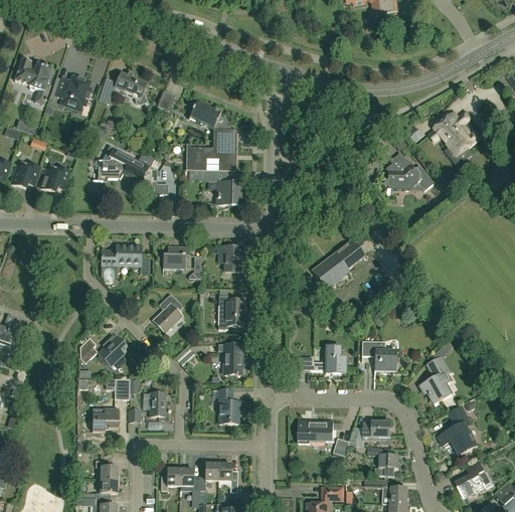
[(368,0),(371,3),(373,15),(379,14),(379,17),(389,15),(388,12),(397,11),(395,0),(368,0)]
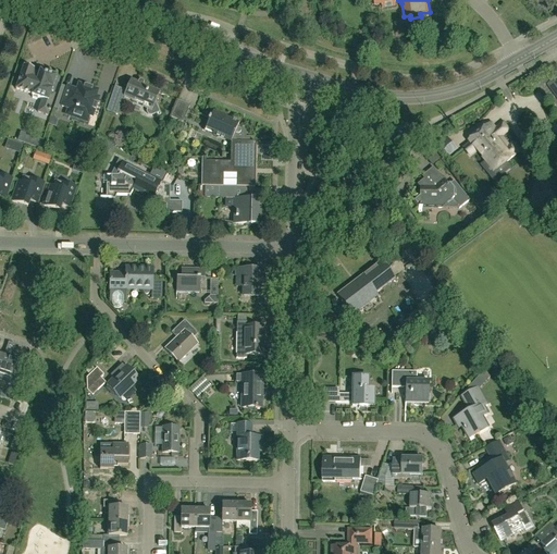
[(54,91),(51,90),(57,74),(24,63),(16,86),(33,91),(32,93),(33,94),(32,95),(37,97),(38,95),(52,100),(54,91)]
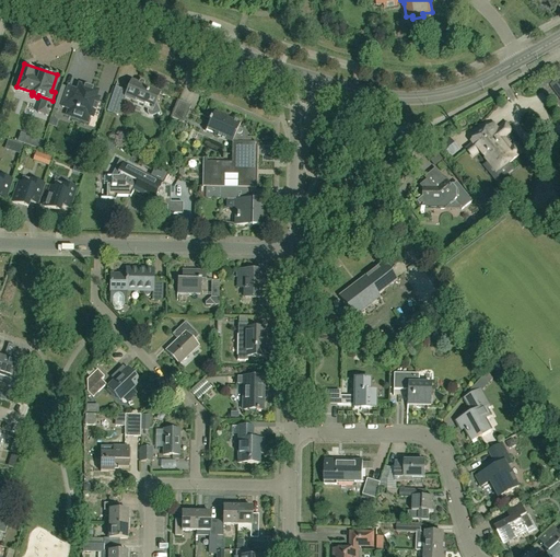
[(143,82),(143,81),(144,80),(144,79),(143,78),(142,77),(141,77),(140,77),(139,77),(138,78),(137,80),(131,77),(126,89),(125,94),(143,103),(143,105),(148,107),(148,108),(148,111),(149,112),(150,113),(152,113),(161,109),(155,99),(160,89),(143,82)]
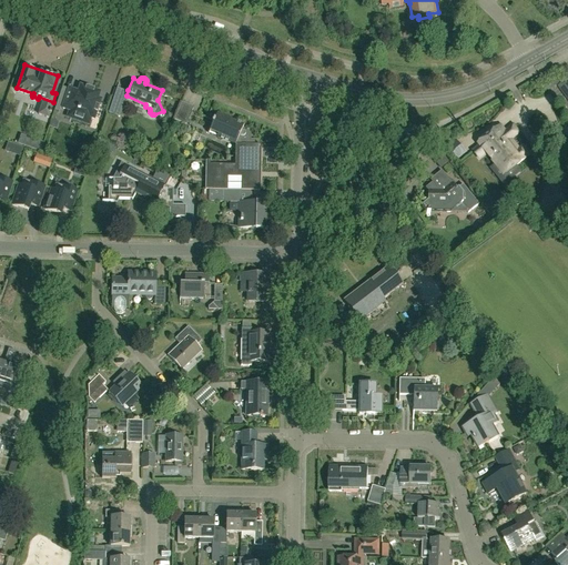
[(68,113),(89,121),(91,114),(94,115),(101,97),(98,96),(100,89),(81,83),(79,89),(69,87),(62,106),(70,108),(68,113)]
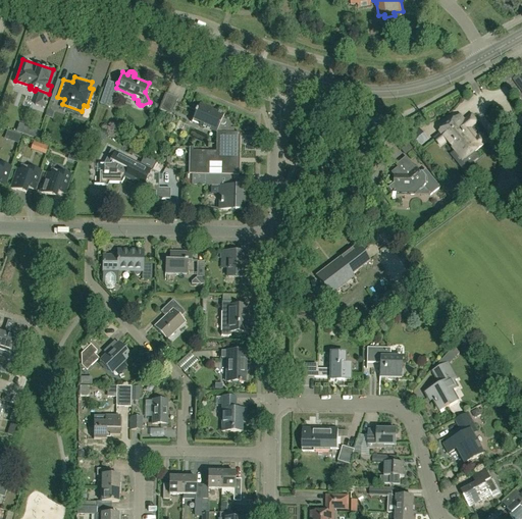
[(108,105),(116,88),(117,83),(107,79),(99,101),(108,105)]
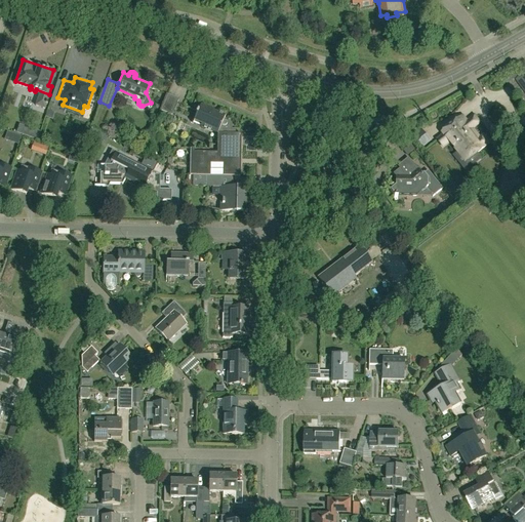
[(171,112),(178,95),(167,90),(160,107),(171,112)]
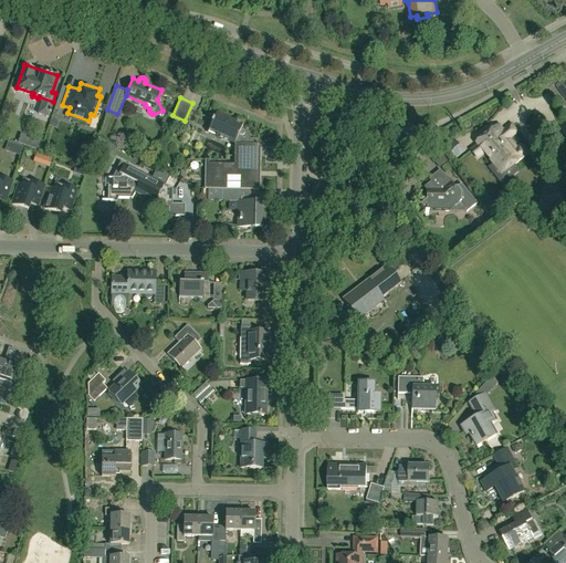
[(234,141),(240,125),(242,122),(216,110),(207,129),(234,141)]
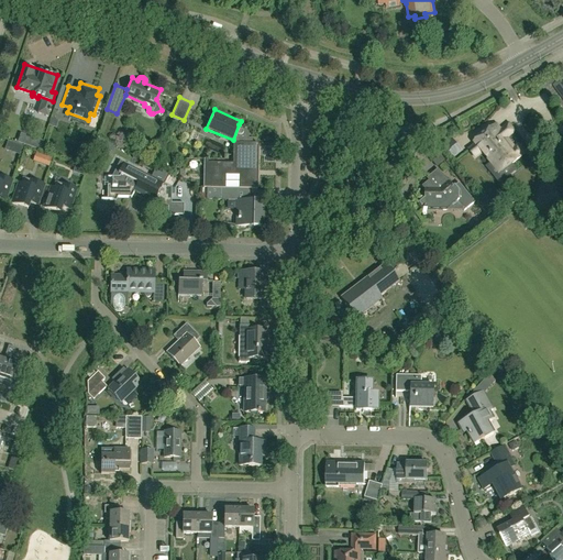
[(519,144),(516,146),(507,135),(510,133),(505,125),(501,129),(497,122),(475,140),(476,142),(470,147),(475,155),(483,149),(494,163),(495,163),(501,171),(525,152),(519,144)]
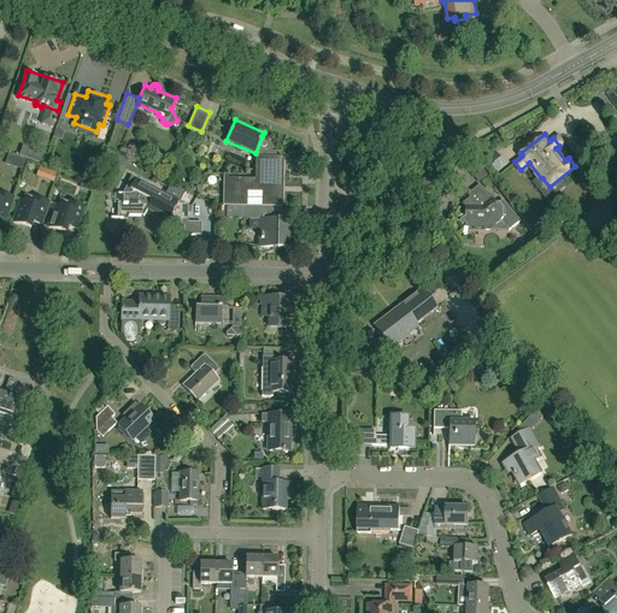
[(282,153),(271,153),(271,140),(262,136),(256,153),(254,175),(227,175),(227,188),(230,188),(230,202),(281,204),(282,153)]
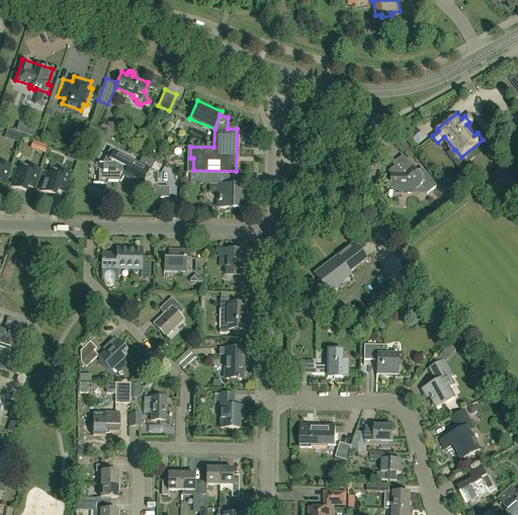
[(158,183),(158,169),(120,151),(123,145),(111,140),(108,145),(114,148),(109,157),(110,158),(109,160),(103,160),(103,169),(98,169),(98,181),(101,181),(106,183),(108,178),(120,179),(122,174),(134,180),(135,177),(155,187),(154,194),(169,195),(169,183),(158,183)]
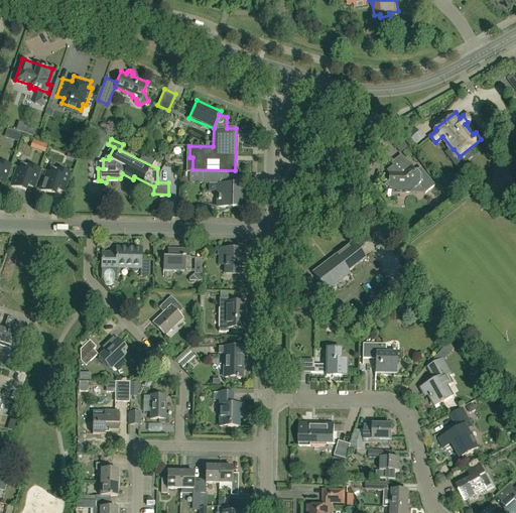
[(420,165),(416,168),(415,169),(403,155),(387,168),(393,176),(383,184),(388,190),(409,190),(425,190),(434,182),(420,165)]
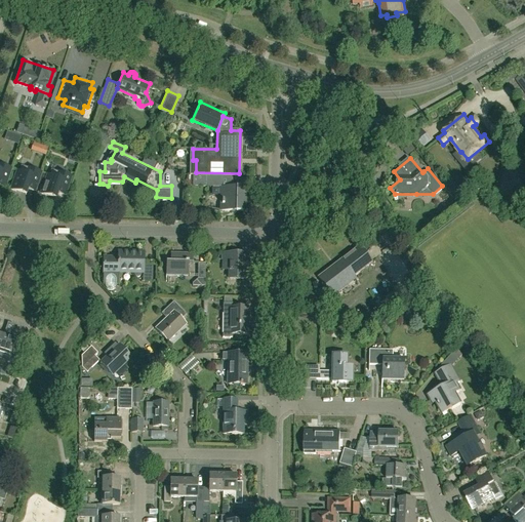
[(0,184),(5,186),(11,166),(0,162),(0,184)]
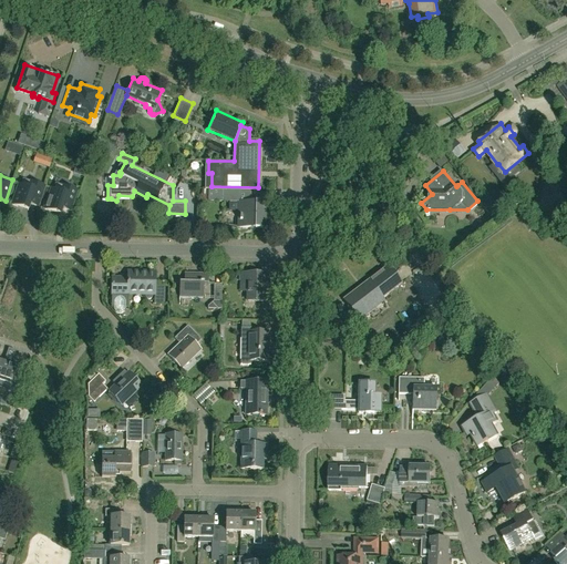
[(19,182),(12,203),(28,208),(30,202),(38,204),(44,184),(30,178),(29,185),(19,182)]
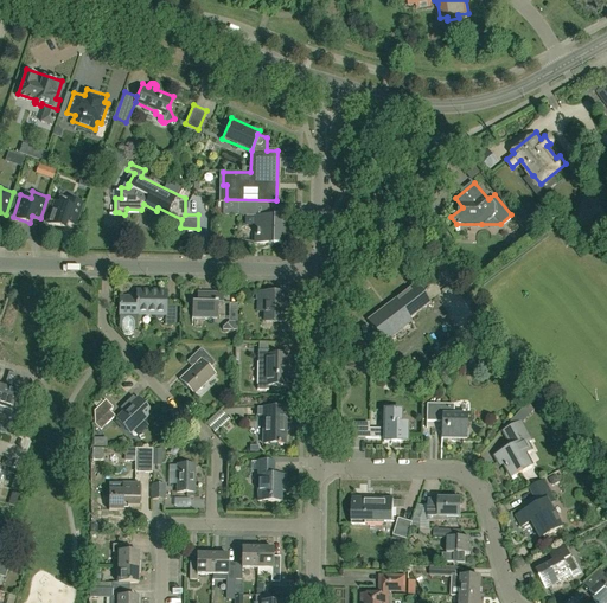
[(55,198),(48,220),(64,226),(66,219),(75,223),(83,200),(68,196),(65,201),(55,198)]
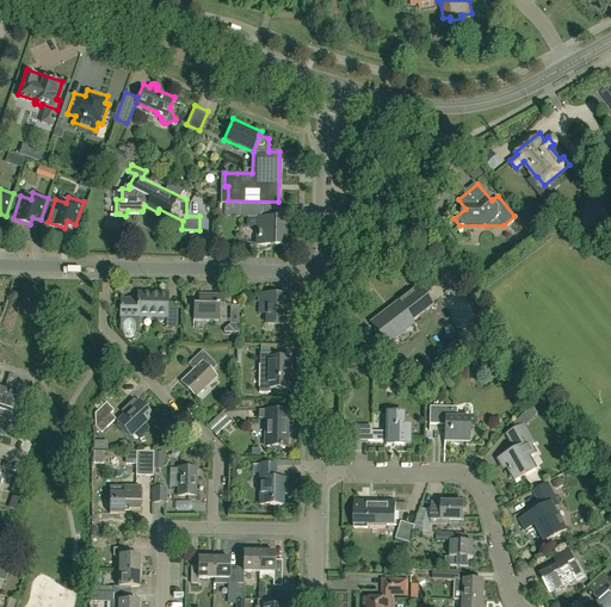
[(270,202),(241,202),(224,202),(224,214),(241,214),(259,215),(259,242),(285,243),(287,215),(270,215),(270,202)]
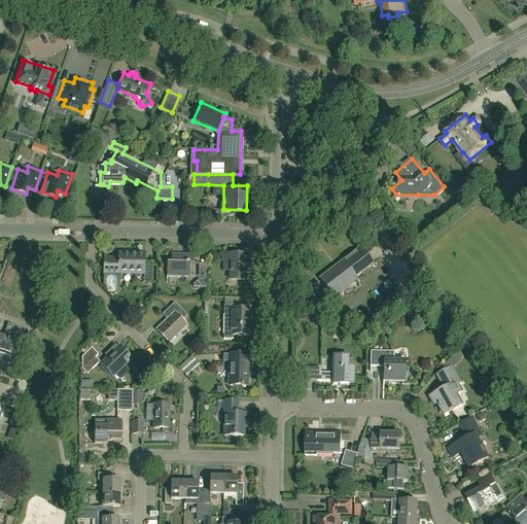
[(523,194),(514,183),(497,196),(506,207),(523,194)]
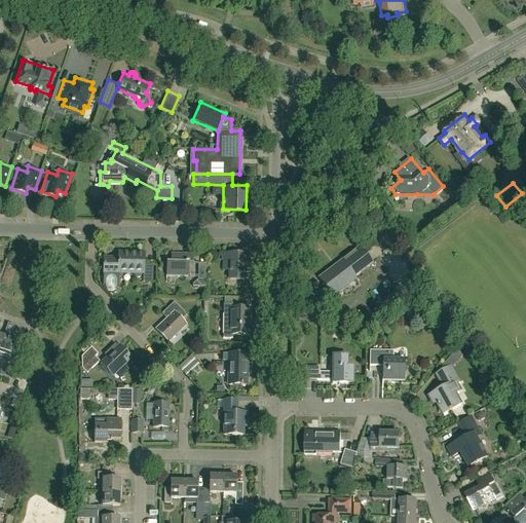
[(354,274),(372,261),(360,246),(320,275),(333,294),(355,276),(354,274)]
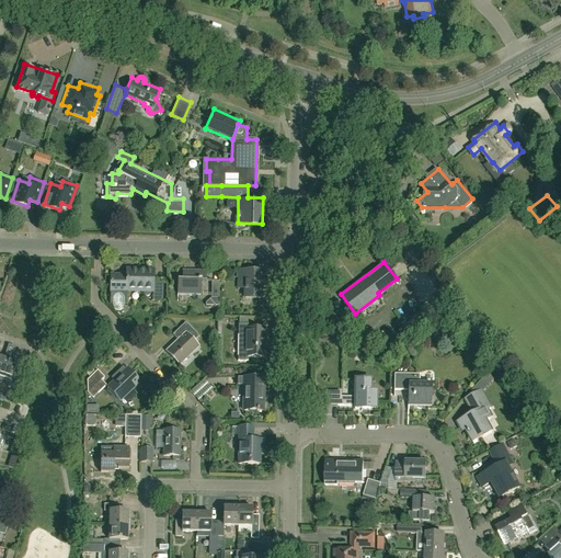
[(110,300),(111,303),(112,304),(113,305),(115,306),(116,307),(118,307),(121,306),(122,306),(123,305),(124,303),(125,302),(125,288),(142,288),(142,291),(145,292),(147,293),(149,292),(150,291),(150,288),(152,288),(152,298),(162,298),(162,281),(152,281),(152,266),(126,266),(126,272),(110,272),(110,300)]
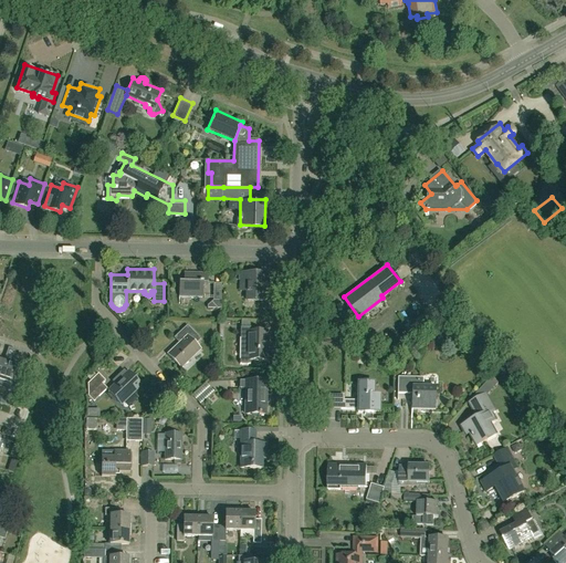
[(202,280),(208,281),(208,270),(184,270),(184,279),(178,279),(178,293),(202,294),(202,280)]
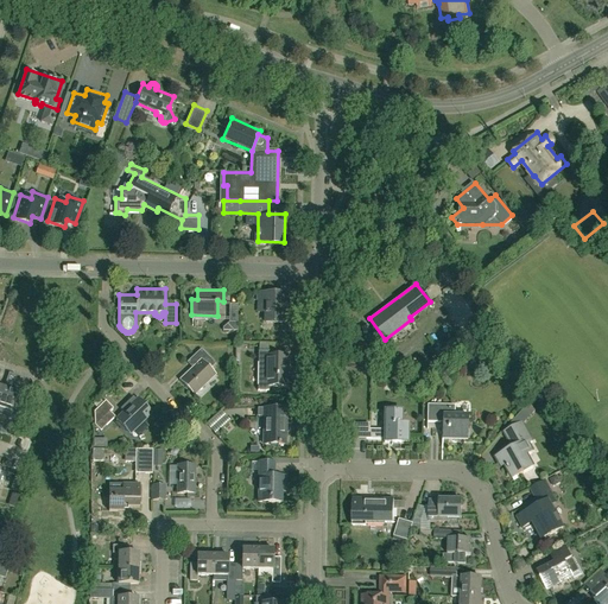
[(257,290),(257,304),(265,304),(265,319),(280,319),(280,326),(289,326),(289,305),(282,305),(282,291),(257,290)]
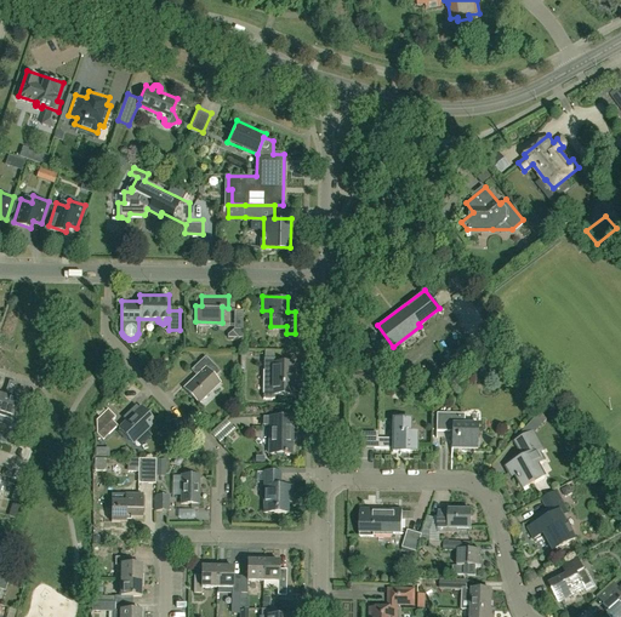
[(218,380),(217,378),(214,375),(220,367),(205,353),(192,366),(198,371),(184,386),(198,399),(218,380)]
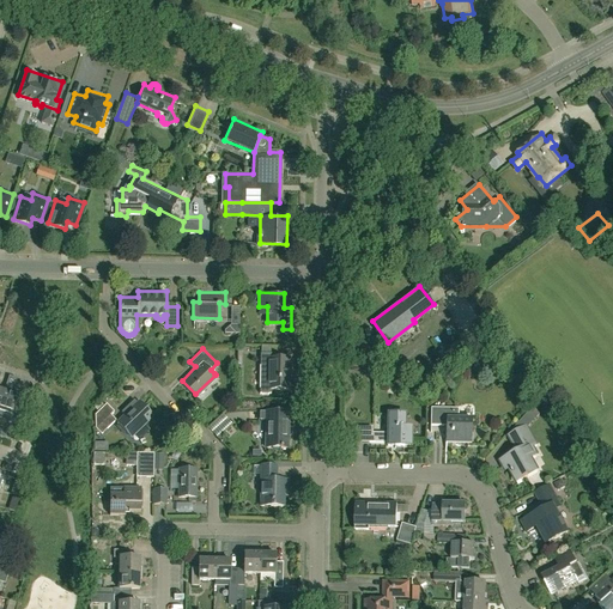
[(268,375),(268,385),(287,387),(289,364),(283,364),(284,357),(267,355),(266,375),(268,375)]
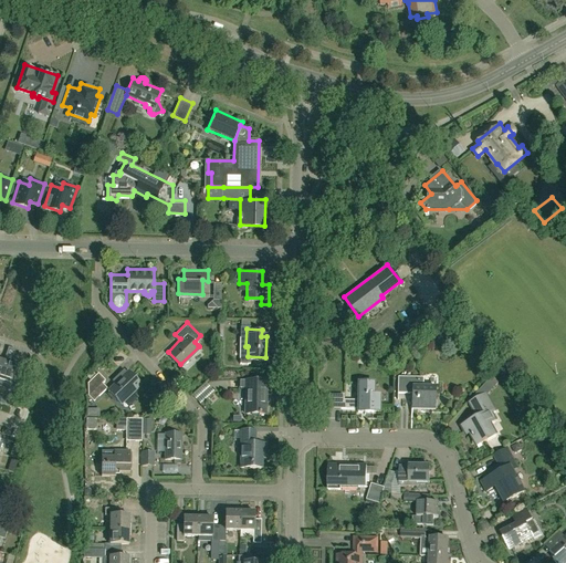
[(8,345),(3,358),(0,367),(0,377),(11,382),(14,373),(19,374),(22,364),(18,363),(19,360),(11,357),(14,346),(8,345)]
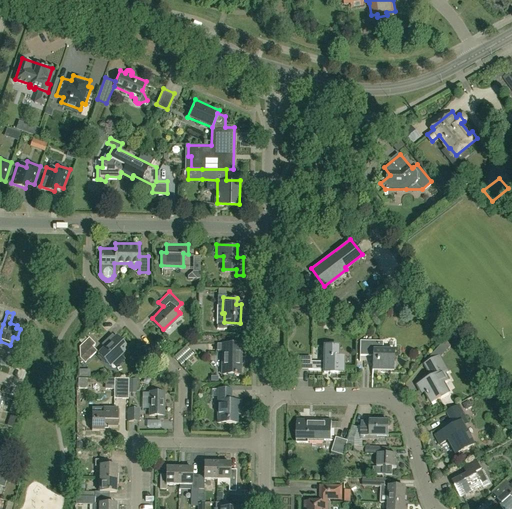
[(98,351),(109,363),(127,346),(115,334),(98,351)]
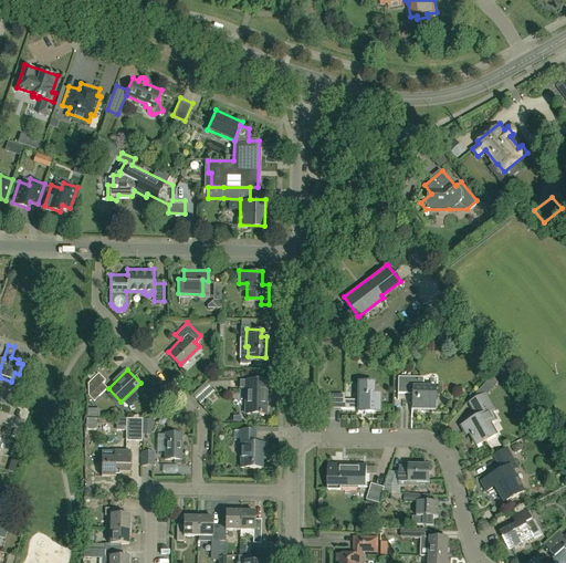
[(88,394),(101,382),(104,378),(97,372),(87,382),(88,394)]
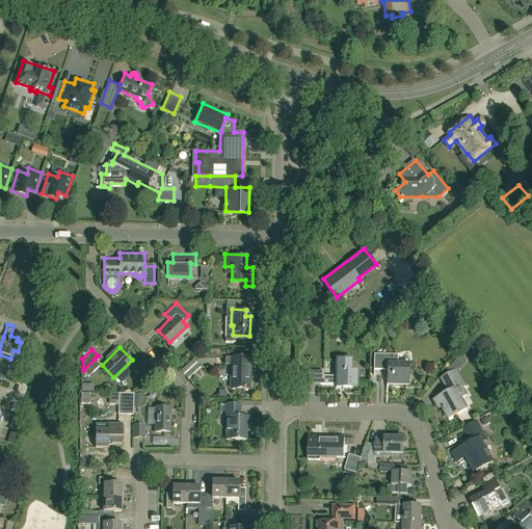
[(408,384),(409,362),(397,361),(398,352),(374,352),(374,367),(388,368),(387,382),(408,384)]
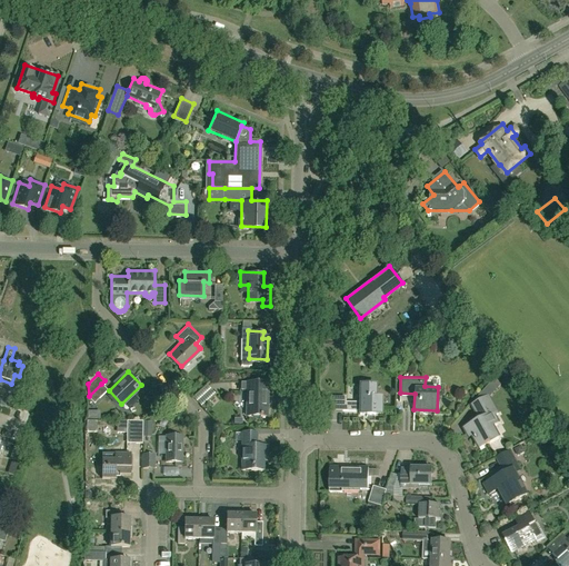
[(267,379),(240,379),(240,389),(247,389),(247,413),(267,413),(267,379)]
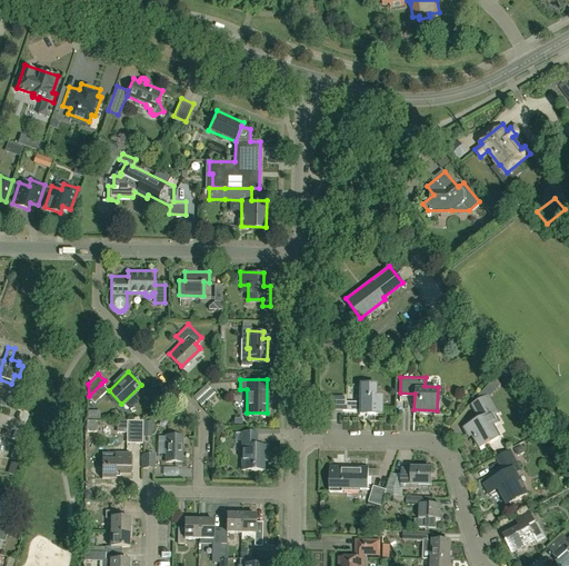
[(382,409),(382,406),(382,395),(376,395),(377,383),(361,383),(361,400),(343,400),(343,395),(331,395),(331,408),(360,409),(360,413),(376,413),(376,409),(382,409)]
